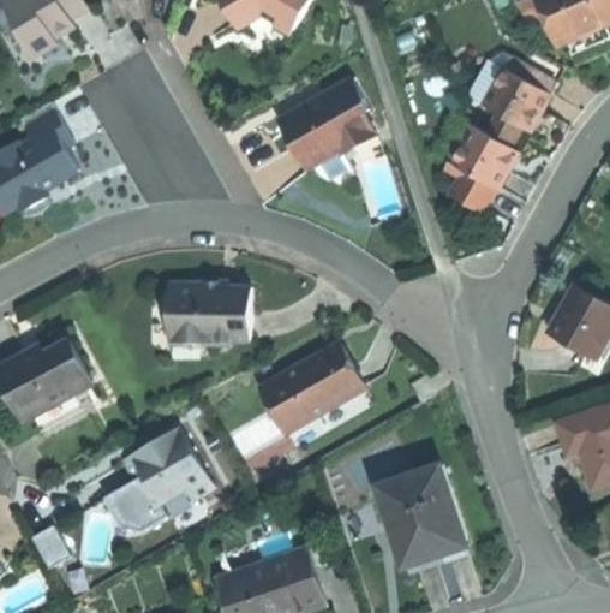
[(16,0),(4,7),(16,29),(34,60),(57,47),(54,41),(65,35),(73,30),(69,22),(87,11),(81,0),(16,0)]
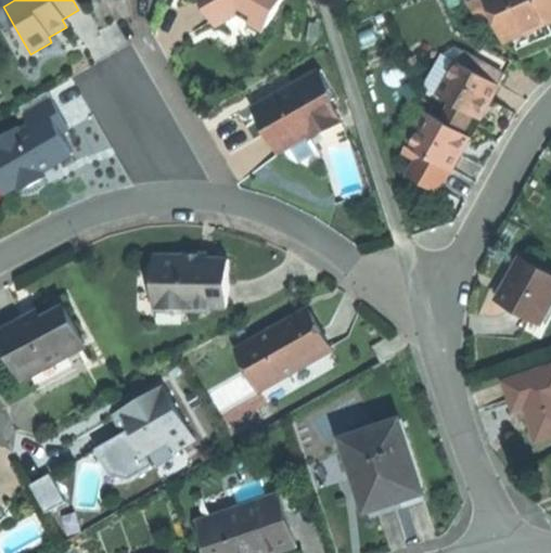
[(261,33),(279,0),(196,0),(214,27),(232,16),(246,24),(261,33)]
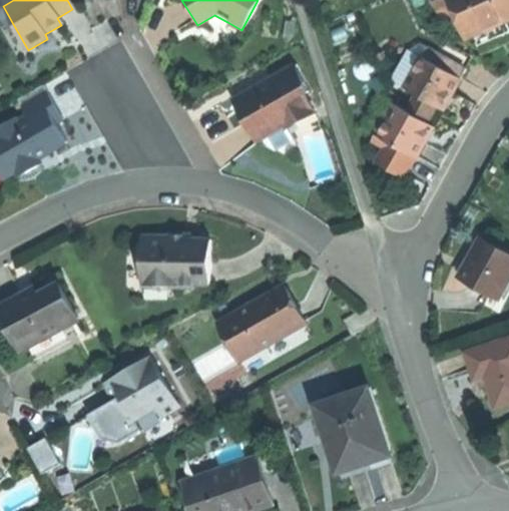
[(508,0),(447,0),(464,37),(470,35),(503,20),(508,17),(508,0)]
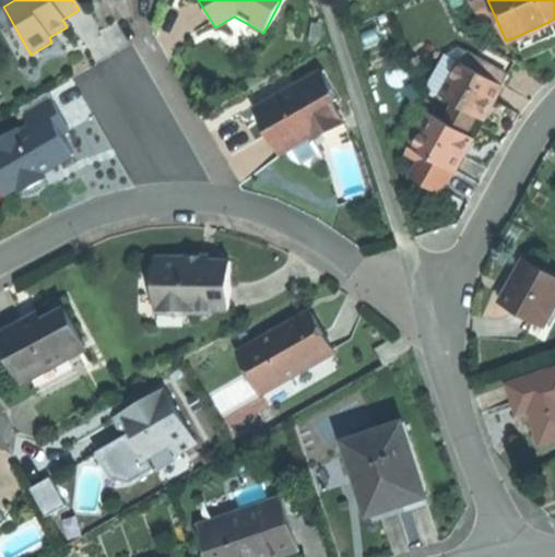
[(3,33),(14,26),(3,7),(0,2),(0,26),(3,33)]
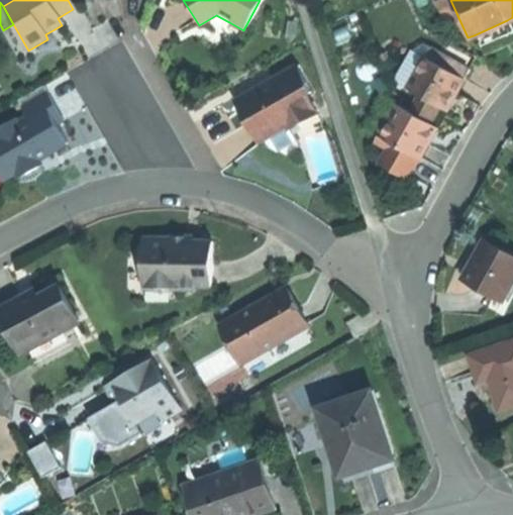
[(507,20),(474,35),(477,41),(510,27),(507,20)]
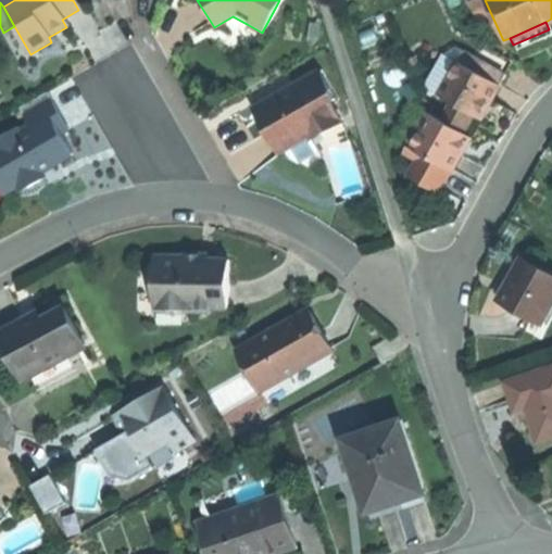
[(465,67),(496,83),(501,72),(471,55),(465,67)]
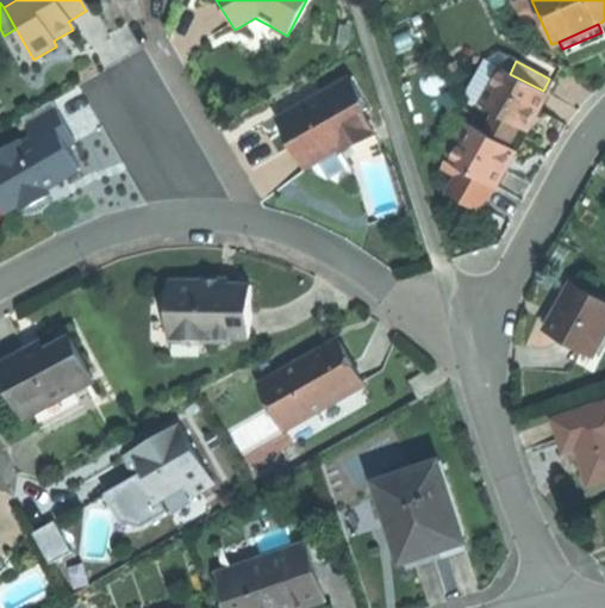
[(488,109),(517,124),(523,128),(534,109),(543,91),(510,74),(497,67),(478,104),(488,109)]
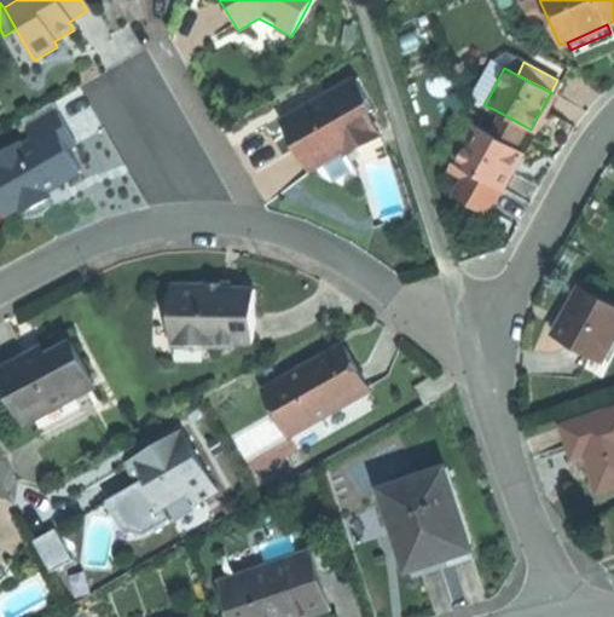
[(342,157),(346,155),(376,138),(364,115),(369,113),(352,81),(322,98),(326,105),(313,113),(308,105),(278,121),(294,149),(299,146),(305,156),(312,169),(317,168),(340,155),(342,157)]
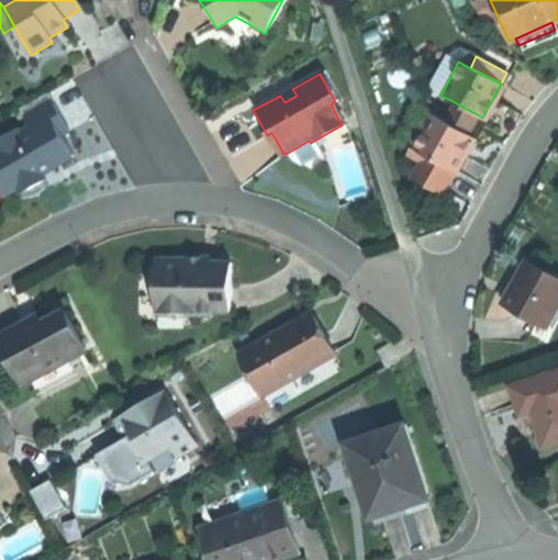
[(297,96),(292,89),(280,96),(285,102),(297,96)]
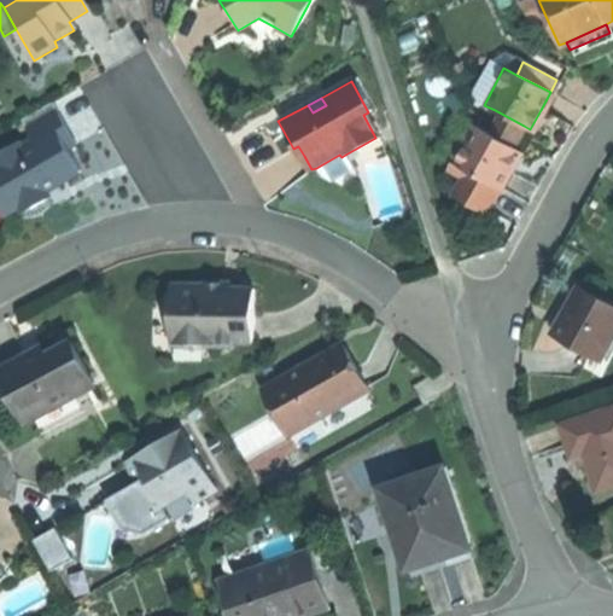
[(0,213),(3,216),(18,208),(28,210),(44,202),(46,192),(42,186),(52,180),(56,186),(79,172),(65,149),(73,144),(48,103),(18,121),(31,144),(23,149),(11,147),(0,154),(0,213)]
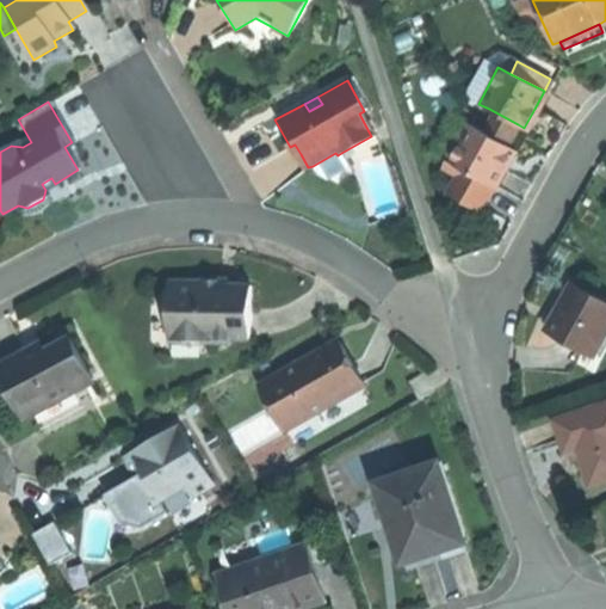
[(483,121),(512,136),(518,124),(489,109),(483,121)]
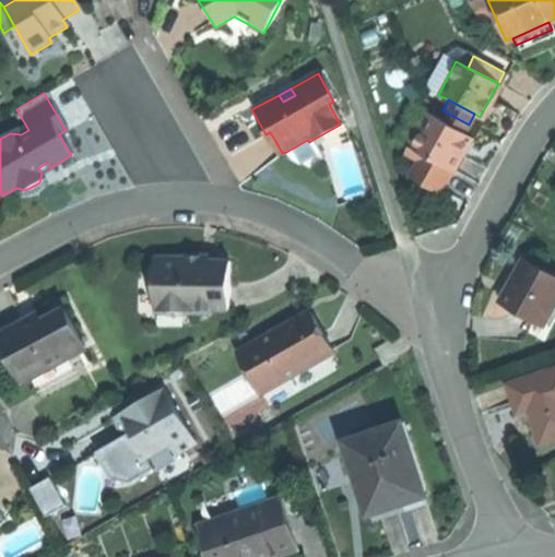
[(464,133),(469,125),(443,110),(438,119),(464,133)]
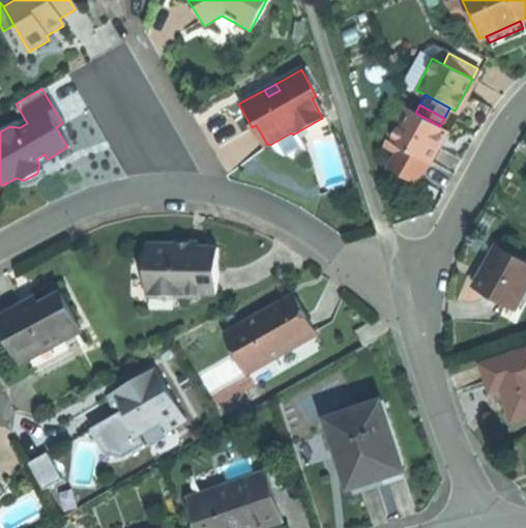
[(445,128),(440,126),(415,113),(406,108),(388,140),(402,147),(428,162),(436,147),(445,128)]
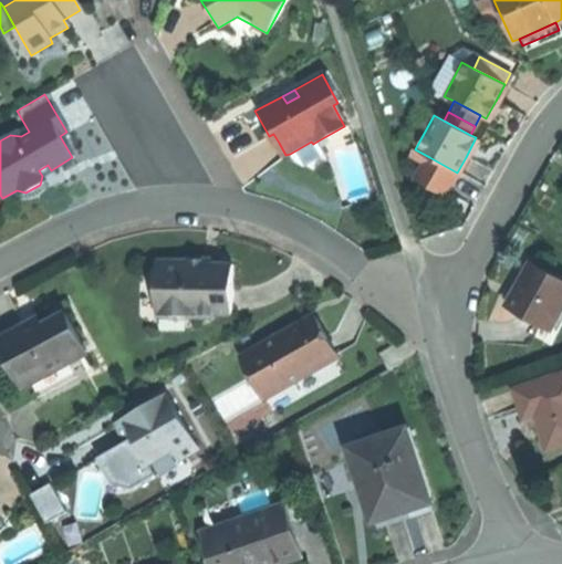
[(323,154),(316,142),(313,144),(311,142),(290,154),(292,159),(304,165),(323,154)]
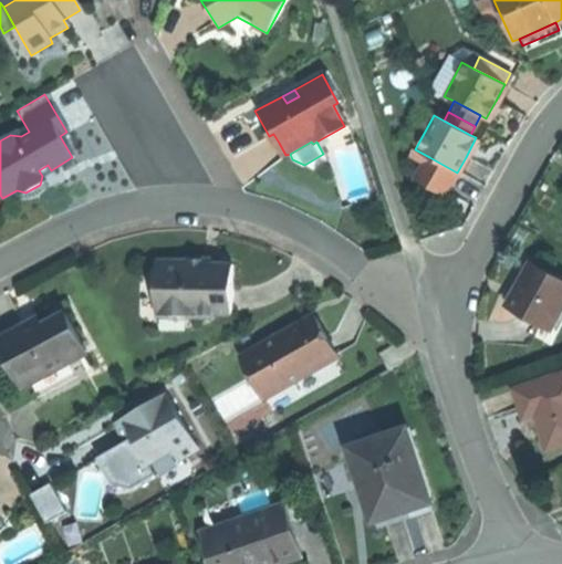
[(412,156),(423,163),(423,162),(426,163),(429,157),(415,149),(412,156)]
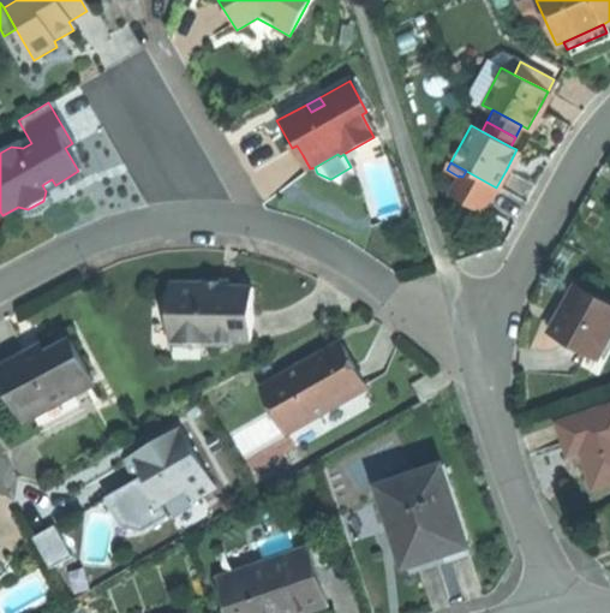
[(484,210),(496,188),(466,171),(462,177),(459,176),(459,177),(450,192),(484,210)]
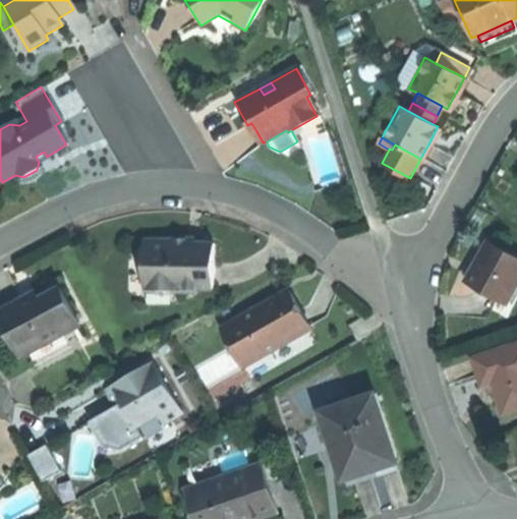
[(37,170),(43,166),(40,161),(47,157),(44,152),(36,157),(39,162),(37,170)]
